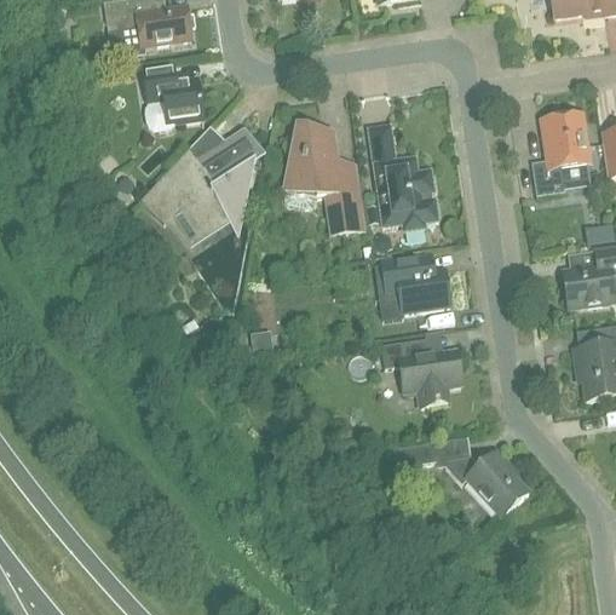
[(132,0),(108,4),(111,29),(122,28),(126,52),(125,52),(125,53),(127,53),(144,51),(144,47),(194,40),(189,6),(160,11),(159,0),(132,0)]
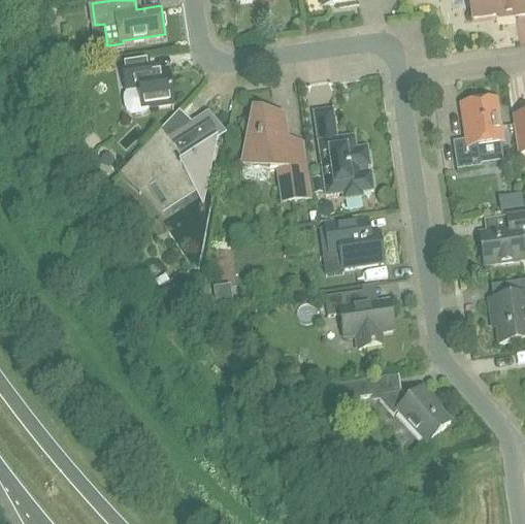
[(515,11),(524,10),(524,0),(470,0),(472,13),(515,7),(515,11)]
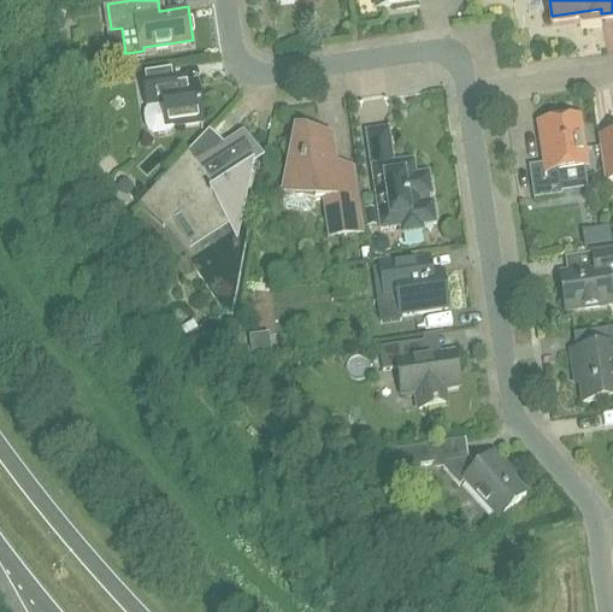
[(148,103),(152,101),(148,106),(147,112),(147,118),(148,122),(151,127),(155,130),(176,128),(180,122),(204,118),(198,78),(176,81),(175,66),(143,71),(148,103)]
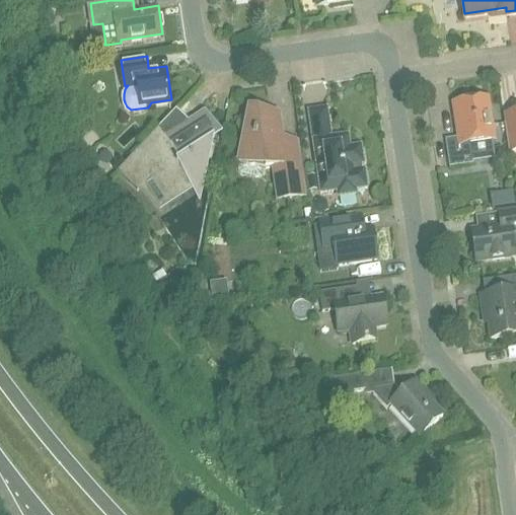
[(470,141),(494,138),(488,96),(455,101),(460,136),(446,138),(450,164),(472,161),(470,141)]
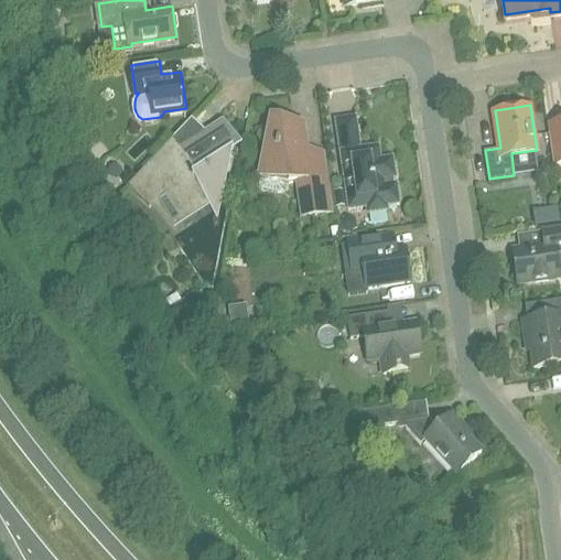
[(395,182),(394,174),(395,174),(392,155),(380,158),(378,143),(359,147),(355,116),(336,118),(348,206),(367,204),(368,211),(388,207),(387,203),(399,202),(396,182),(395,182)]
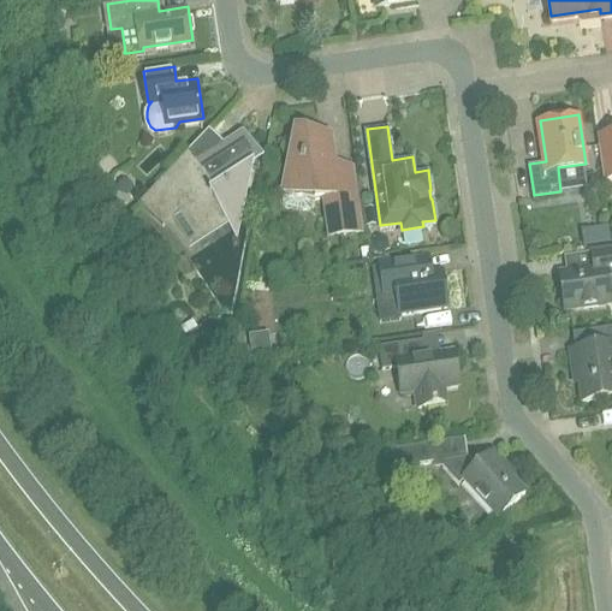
[(601,142),(599,142),(604,177),(611,176),(611,128),(600,130),(601,142)]
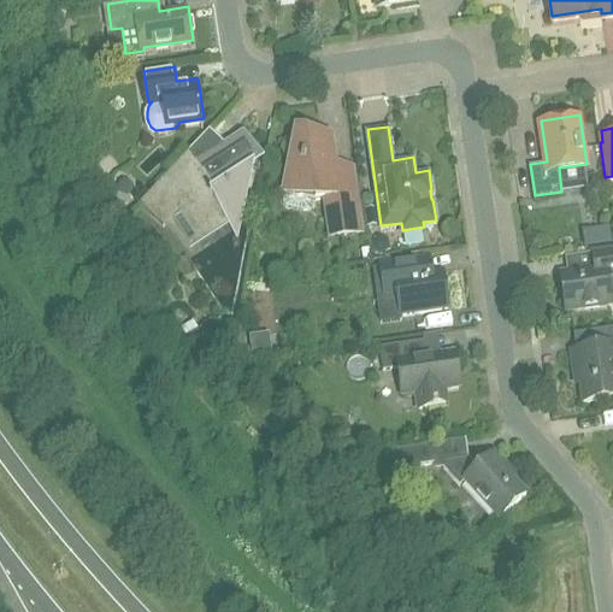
[(222,146),(205,130),(160,178),(141,199),(164,222),(182,211),(195,233),(225,215),(229,221),(243,212),(257,147),(251,137),(235,148),(230,141),(222,146)]
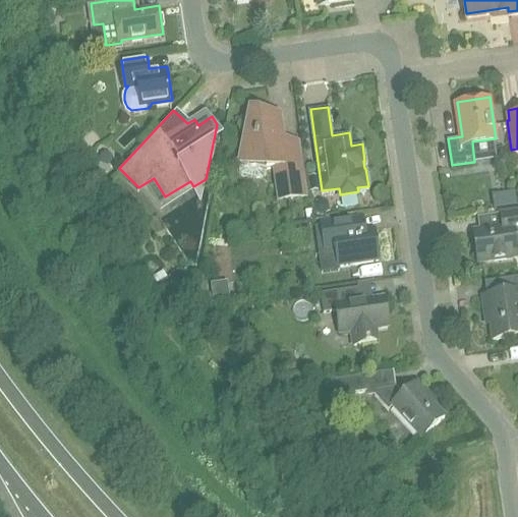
[(266,172),(267,165),(275,164),(279,195),(305,191),(298,140),(283,142),(279,116),(272,114),(271,110),(259,112),(251,110),(239,167),(241,170),(262,175),(266,172)]
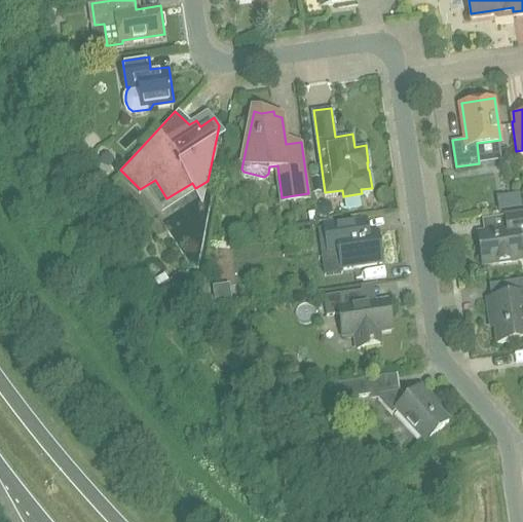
[(499,261),(522,257),(522,210),(506,213),(508,227),(496,229),(496,227),(478,230),(482,261),(499,259),(499,261)]
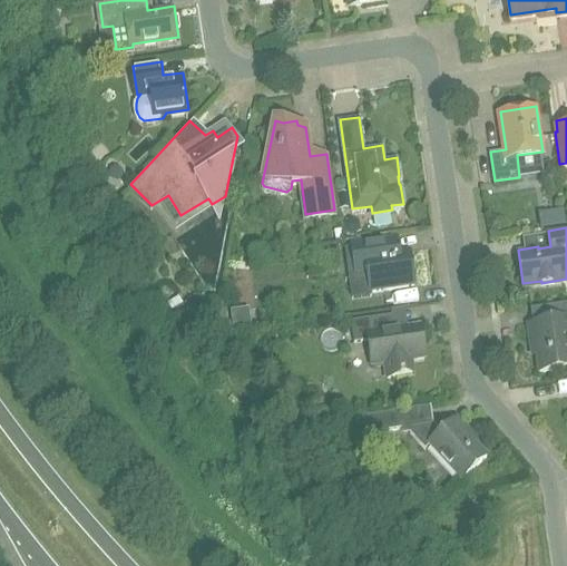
[(371,289),(416,282),(410,246),(400,249),(398,234),(350,240),(354,271),(350,271),(353,294),(371,292),(371,289)]
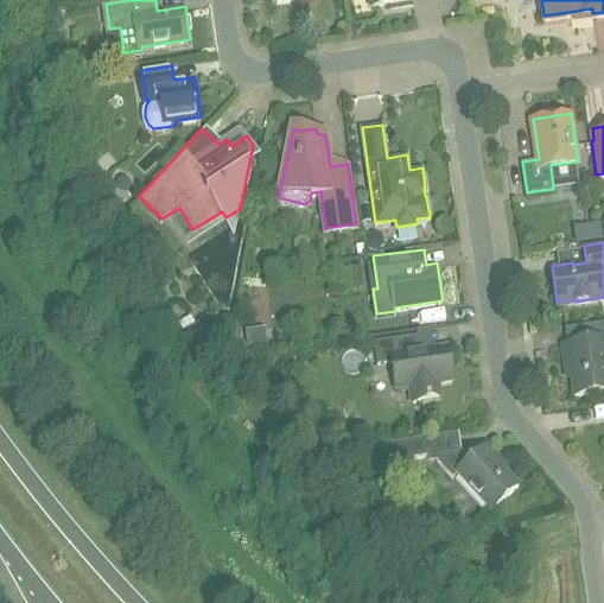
[(603,318),(584,322),(586,338),(565,342),(567,360),(572,360),(577,393),(603,388),(603,318)]
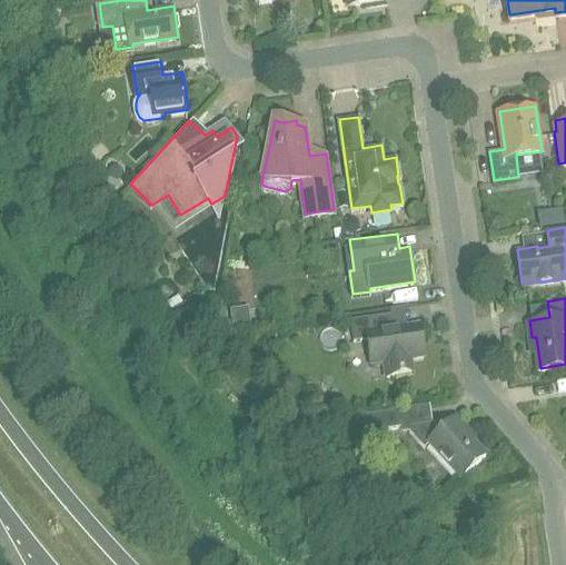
[(351,317),(354,335),(354,338),(368,336),(371,360),(385,358),(387,373),(405,370),(405,368),(413,367),(411,354),(425,353),(420,321),(395,325),(393,310),(351,317)]
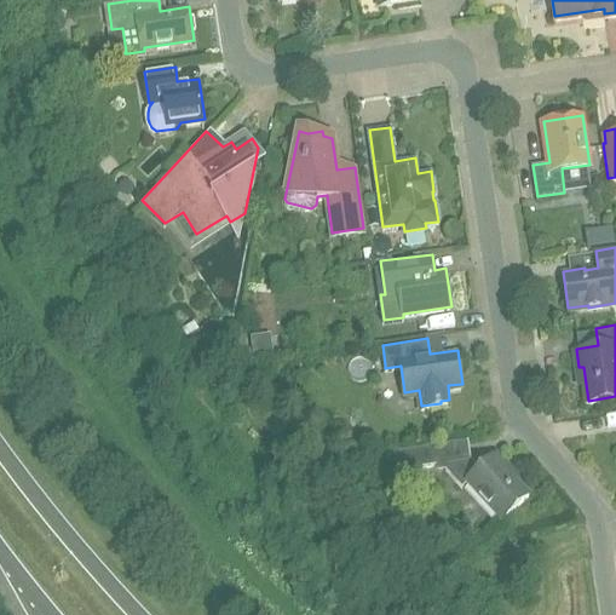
[(402,466),(438,460),(436,441),(398,447),(402,466)]
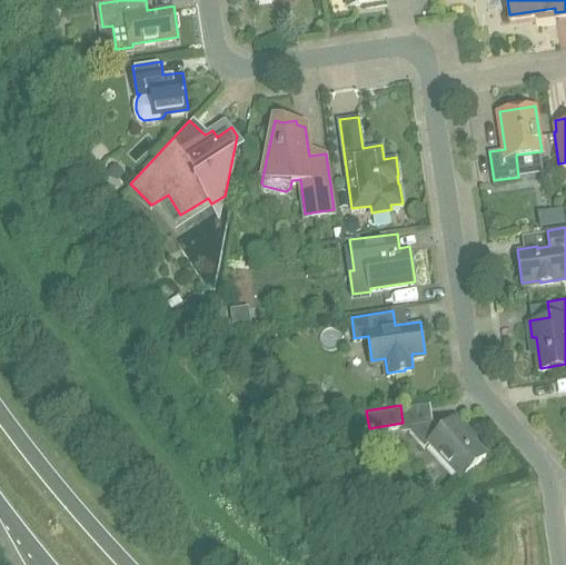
[(442,427),(434,418),(409,422),(410,427),(426,444),(430,440),(462,475),(487,452),(466,428),(469,425),(458,413),(442,427)]
